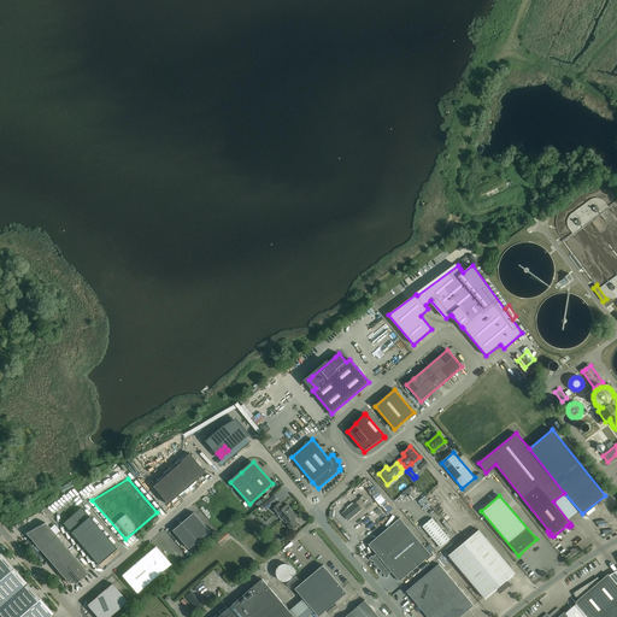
[(383,498),(381,500),(389,511),(392,509),(383,498)]
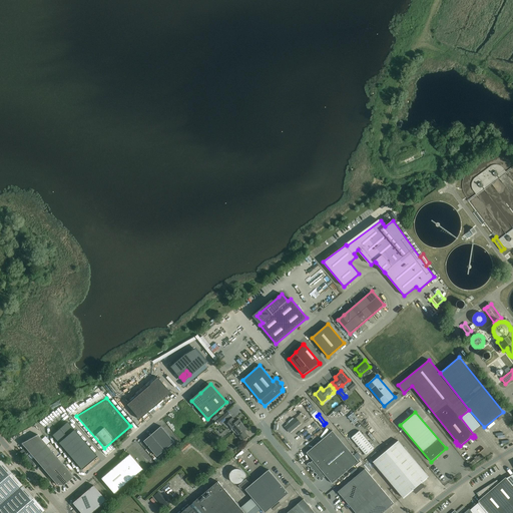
[(220,425),(227,419),(224,415),(217,421),(220,425)]
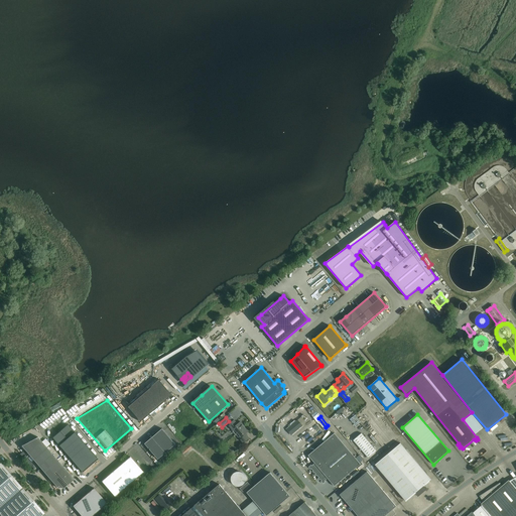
[(285,427),(290,434),(303,425),(298,418),(285,427)]
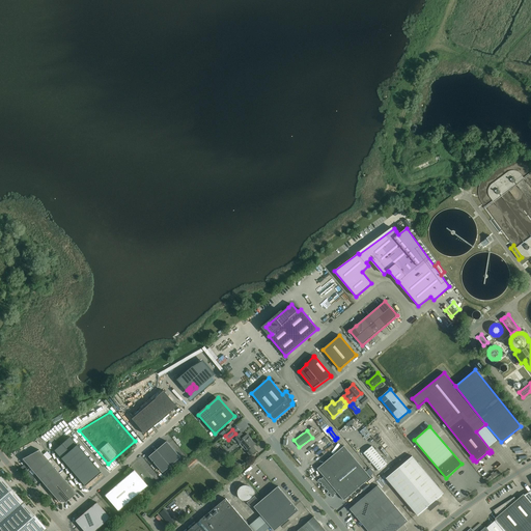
[(244,445),(252,439),(248,434),(244,437),(243,436),(244,435),(241,432),(234,438),(240,444),(242,442),(244,445)]
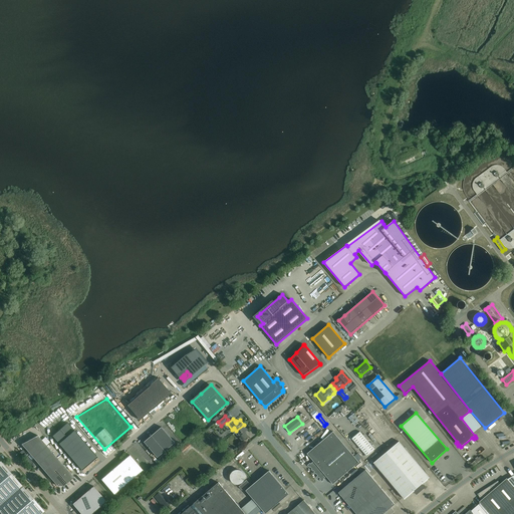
[(248,430),(244,425),(236,431),(239,435),(237,436),(242,442),(249,437),(245,433),(248,430)]
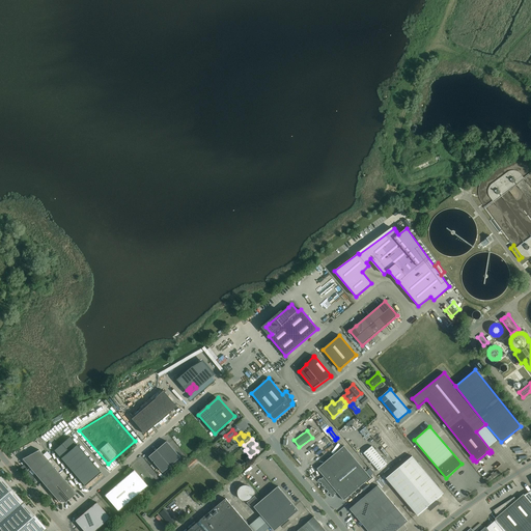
[(180,457),(167,441),(149,456),(163,473),(180,457)]
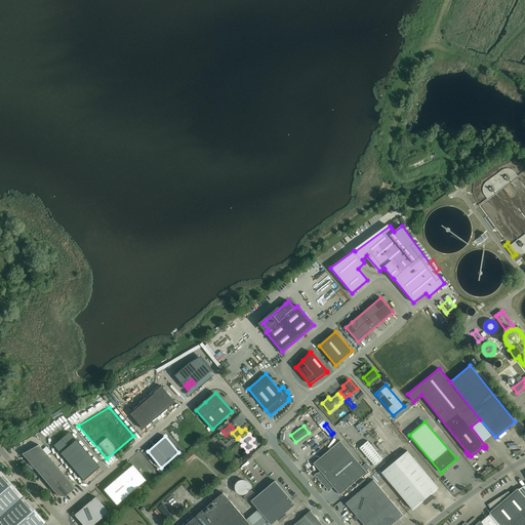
[(62,439),(53,445),(83,480),(99,467),(76,440),(68,446),(62,439)]
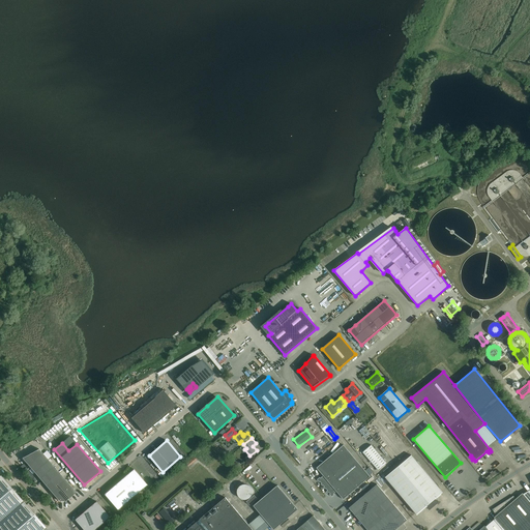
[(317,468),(323,476),(319,479),(332,496),(336,492),(344,499),(371,476),(344,445),(317,468)]
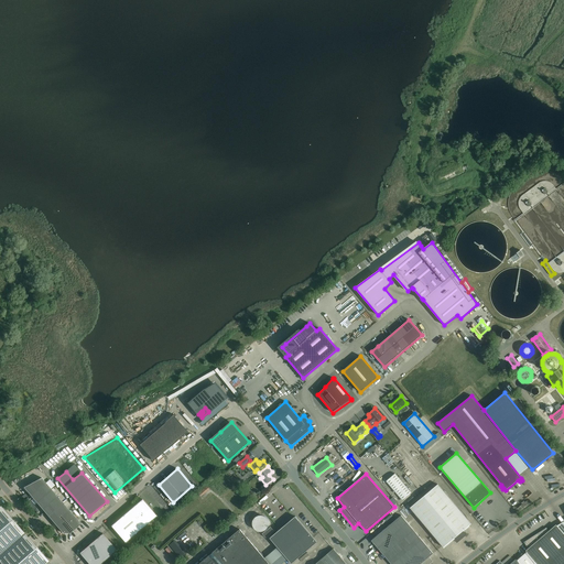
[(396,474),(387,481),(402,500),(411,492),(396,474)]
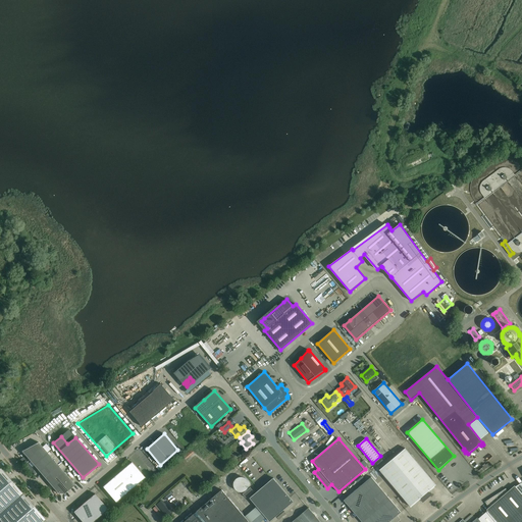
[(39,442),(21,451),(58,493),(64,493),(74,484),(39,442)]
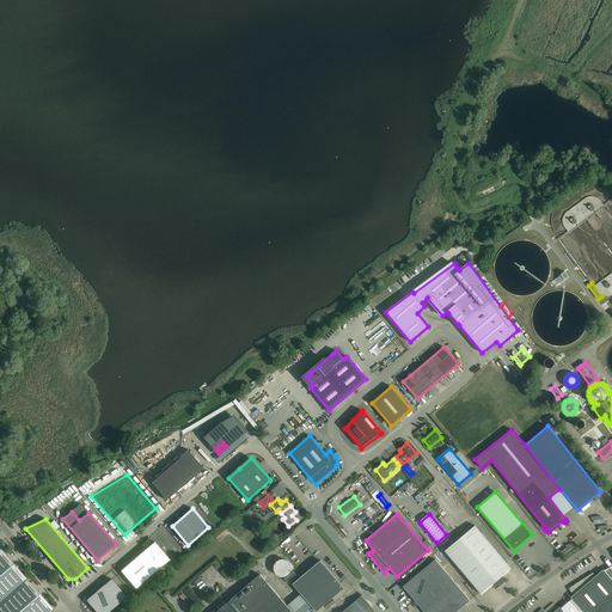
[(593,534),(597,531),(592,524),(587,527),(593,534)]
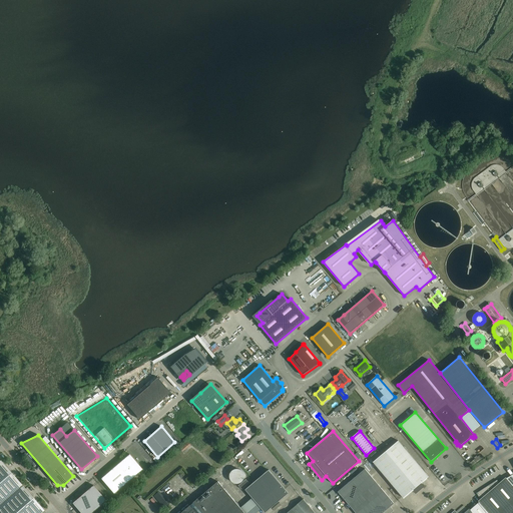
[(422,482),(429,476),(399,441),(373,462),(403,498),(413,490),(415,493),(425,485),(422,482)]
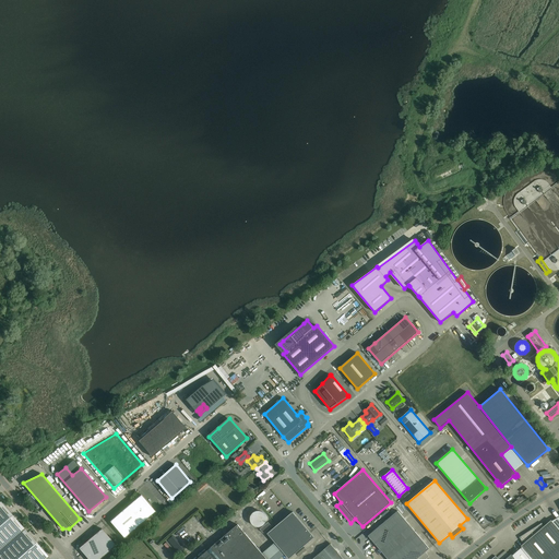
[(200,491),(207,484),(205,482),(197,488),(200,491)]
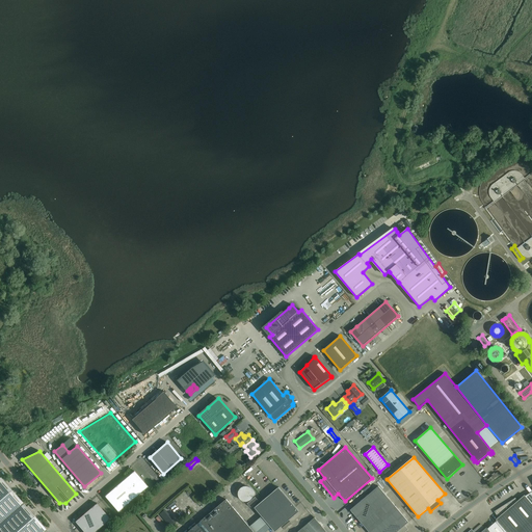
[(242,467),(240,463),(238,462),(232,468),(235,472),(242,467)]
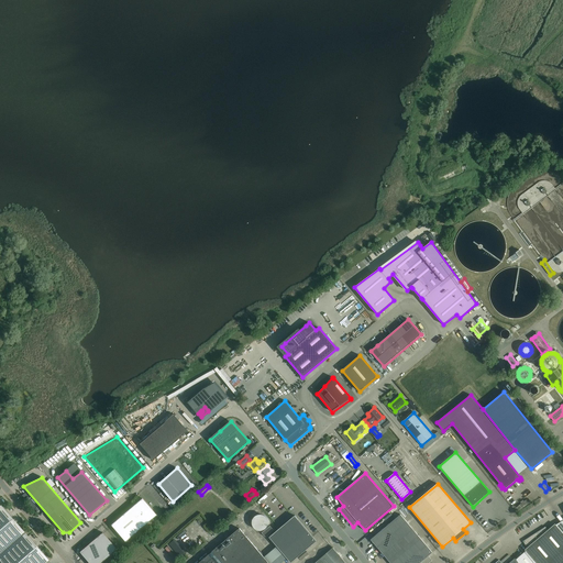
[(499,499),(512,515),(516,512),(504,497),(499,499)]
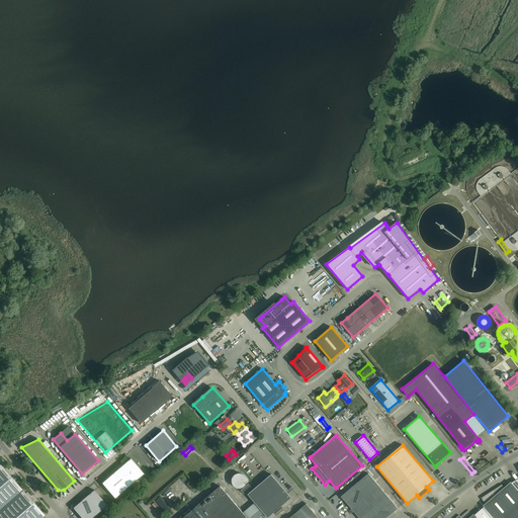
[(491,462),(489,458),(479,462),(478,457),(470,459),(473,465),(477,464),(478,467),(491,462)]
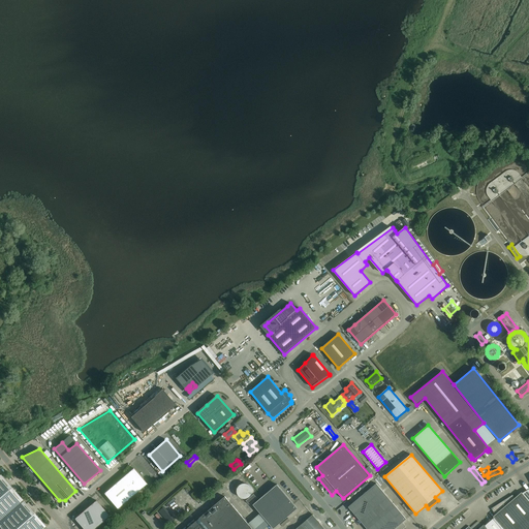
[(133,468),(122,478),(104,493),(118,509),(147,484),(133,468)]
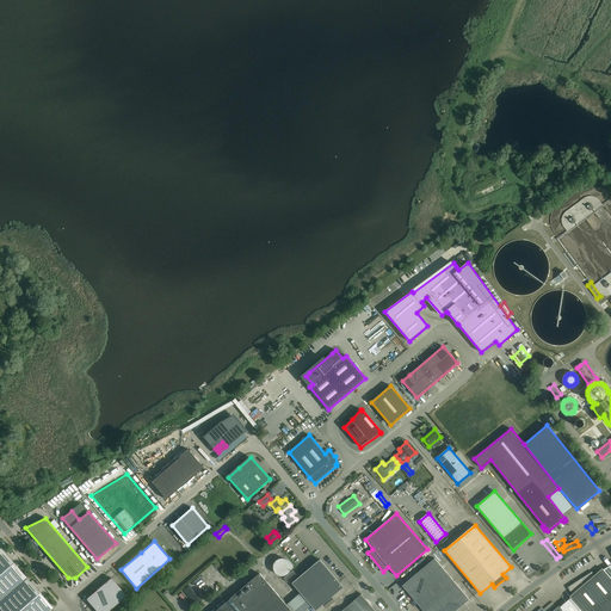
[(0,610),(48,610),(53,608),(10,559),(1,548),(0,549),(0,610)]
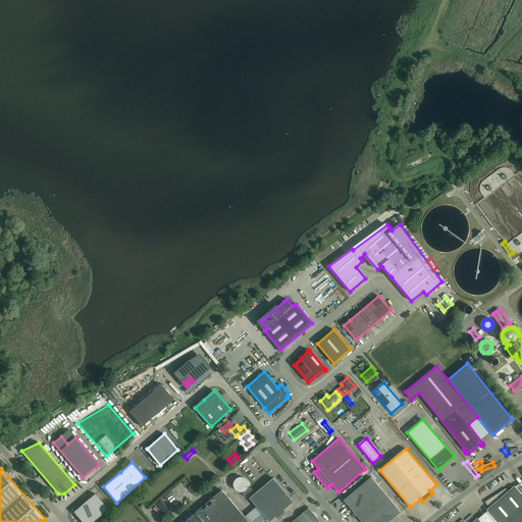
[(371,477),(358,488),(344,501),(362,521),(398,521),(401,520),(398,516),(401,513),(371,477)]
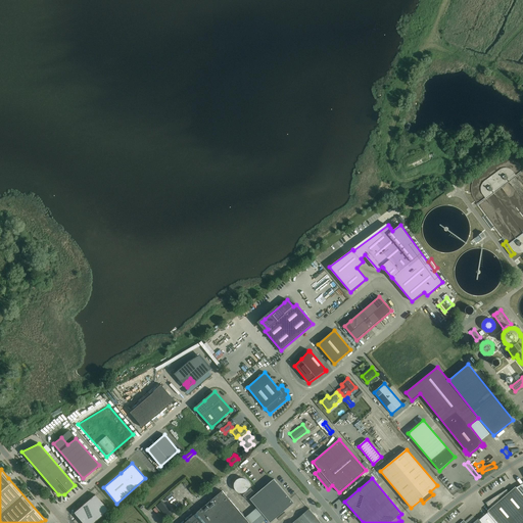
[(294,503),(291,498),(274,479),(250,498),(271,522),(294,503)]
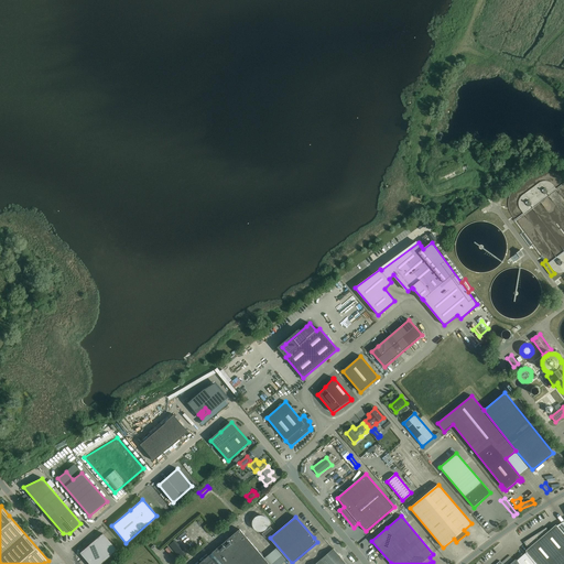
[(527,552),(537,563),(563,563),(563,533),(556,524),(549,531),(546,528),(531,538),(531,539),(529,540),(529,539),(523,542),(528,549),(525,551),(527,552)]
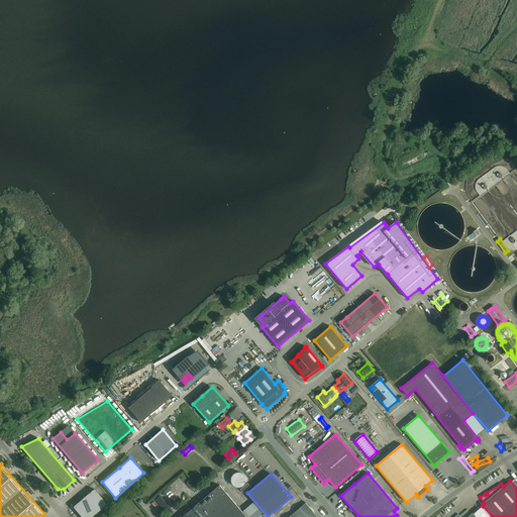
[(248,483),(240,490),(243,493),(251,487),(248,483)]
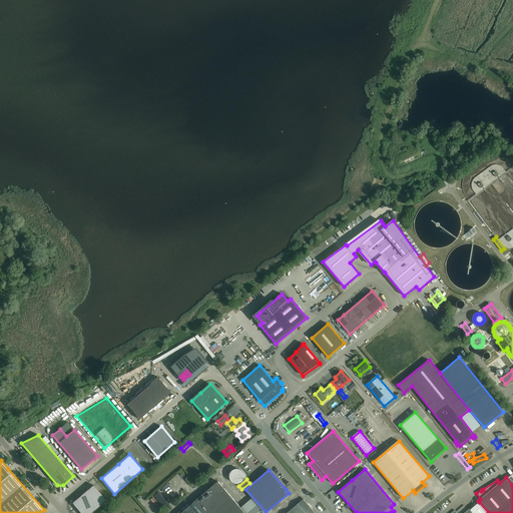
[(244,512),(238,505),(239,505),(237,502),(236,503),(218,481),(193,502),(194,503),(191,506),(190,505),(180,512),(244,512)]
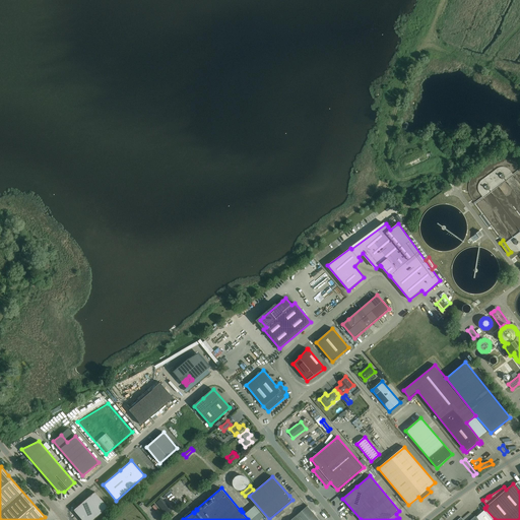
[(92,519),(108,507),(94,492),(77,506),(77,514),(81,519),(92,519)]
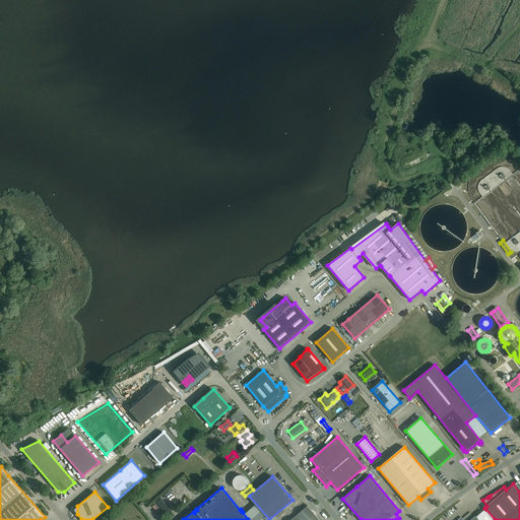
[(319,519),(307,506),(290,519),(319,519)]
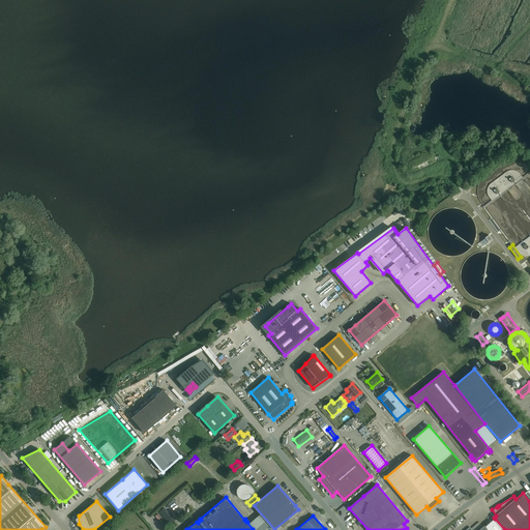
[(484,526),(478,529),(472,529),(470,527),(466,529),(504,529),(495,519),(486,527),(484,526)]
